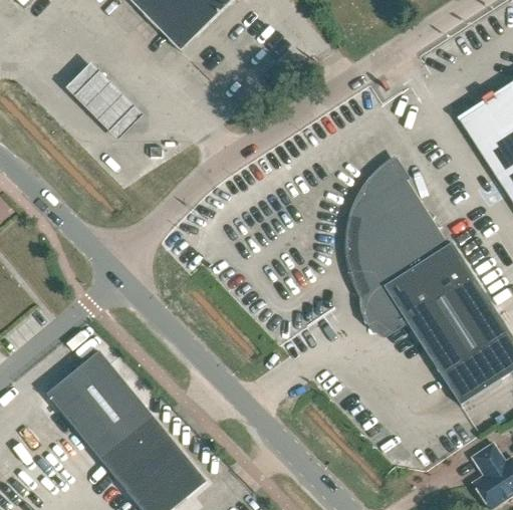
[(130,0),(181,49),(229,0),(17,0),(24,7),(31,0),(130,0)]
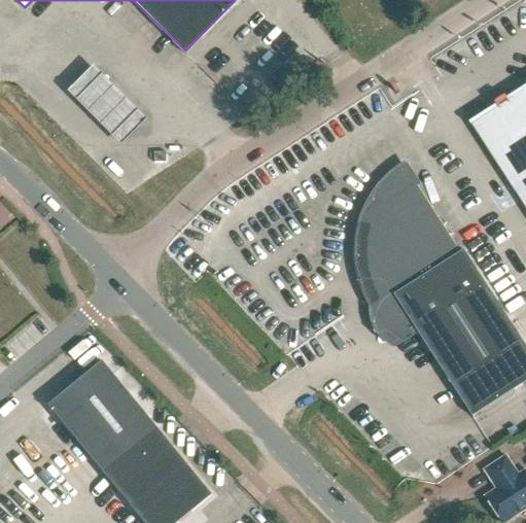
[(94,64),(93,63),(67,89),(68,90),(85,107),(108,130),(120,141),(146,115),(134,103),(111,81),(94,64)]
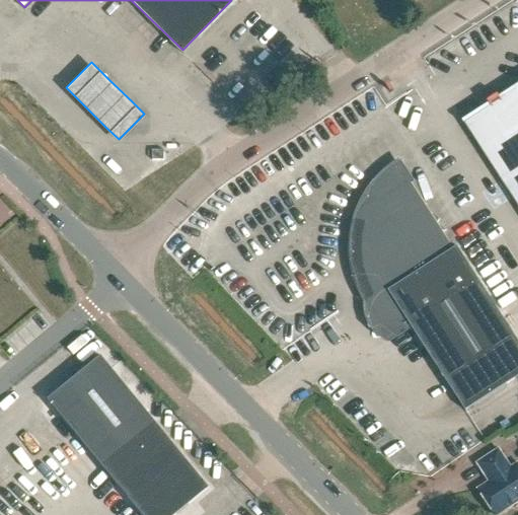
[(517,82),(462,119),(517,204),(517,82)]
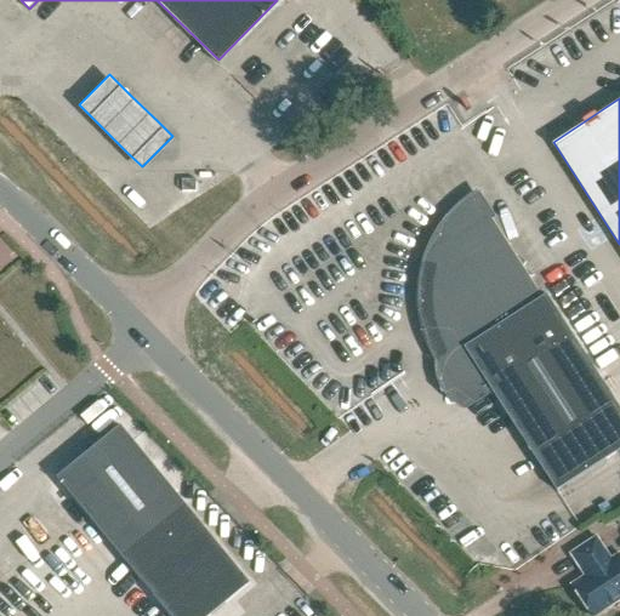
[(194,188),(194,176),(181,176),(181,188),(194,188)]
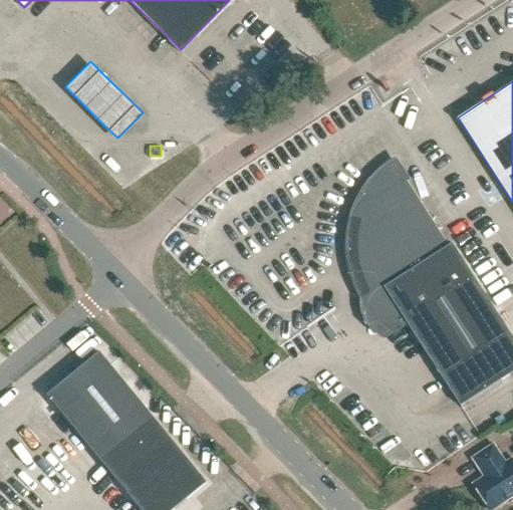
[(394,160),(385,166),(377,172),(371,178),(365,185),(360,193),(356,201),(353,209),(350,218),(348,227),(347,236),(347,245),(347,254),(348,263),(351,272),(354,281),(357,289),(363,298),(370,294),(392,328),(405,319),(460,404),(512,369),(512,336),(451,241),(448,243),(394,160)]
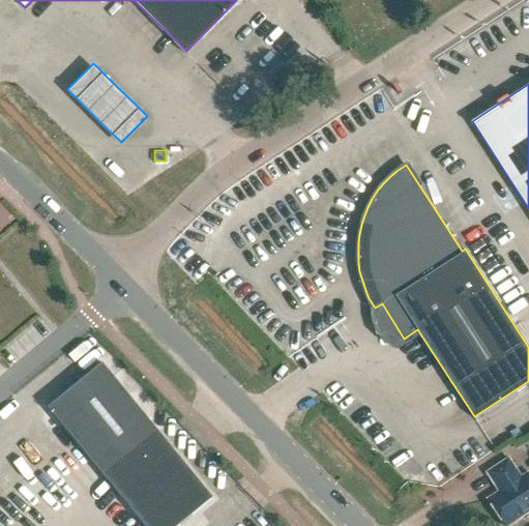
[(175,525),(212,496),(101,360),(48,405),(146,525),(175,525)]
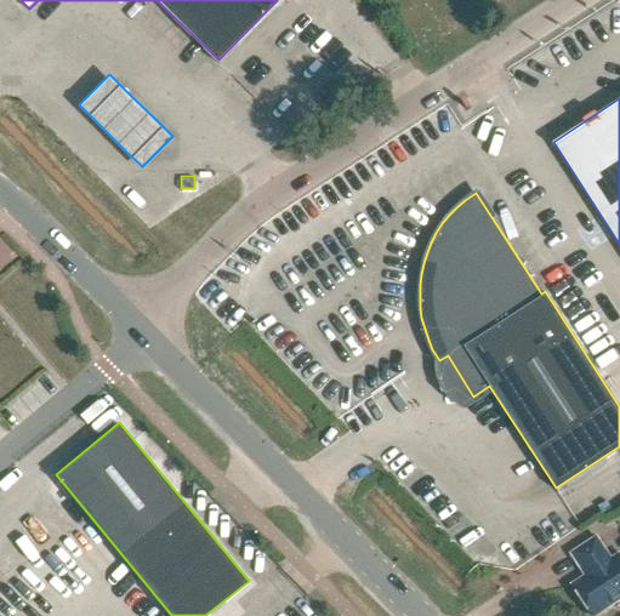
[(591,615),(619,595),(619,552),(619,551),(610,557),(595,534),(569,551),(584,572),(570,582),(591,615)]
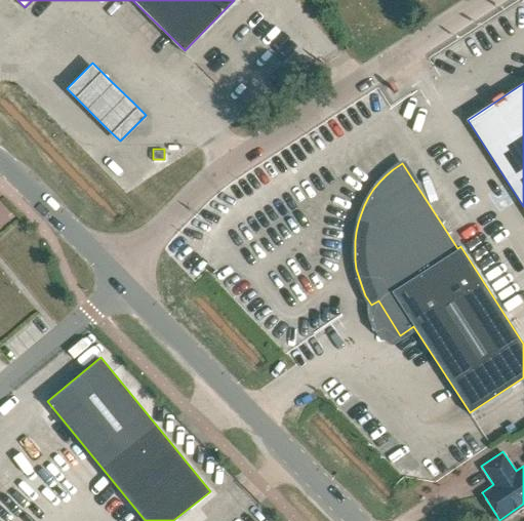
All buildings are outlined.
